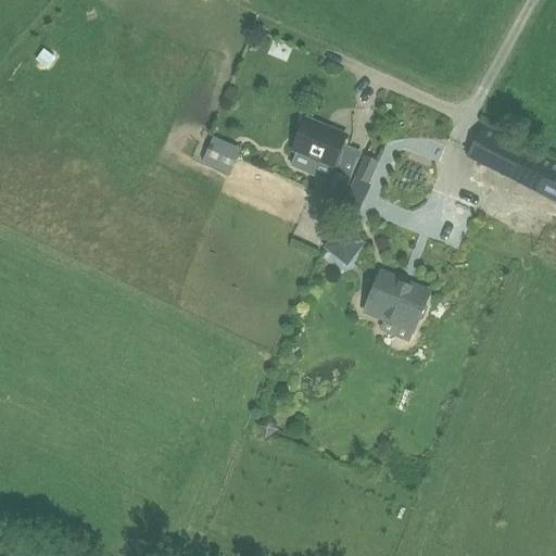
[(39,51),(52,61),(61,48),(49,38),(39,51)]
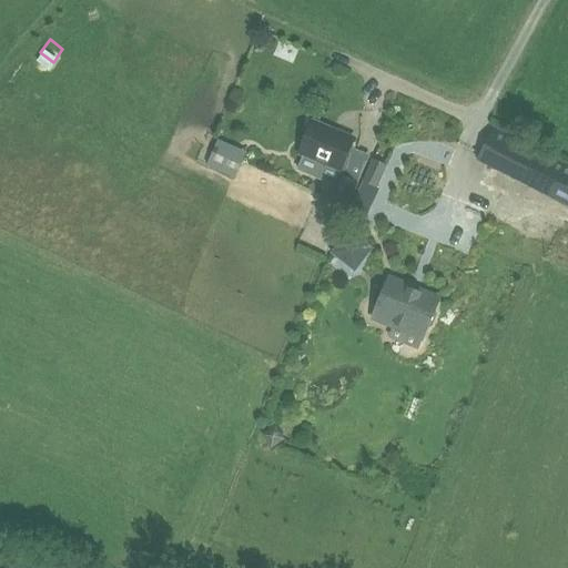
[(353,140),(312,122),(300,153),(340,170),(327,200),(346,208),(357,182),(345,178),(357,150),(350,146),(353,140)]
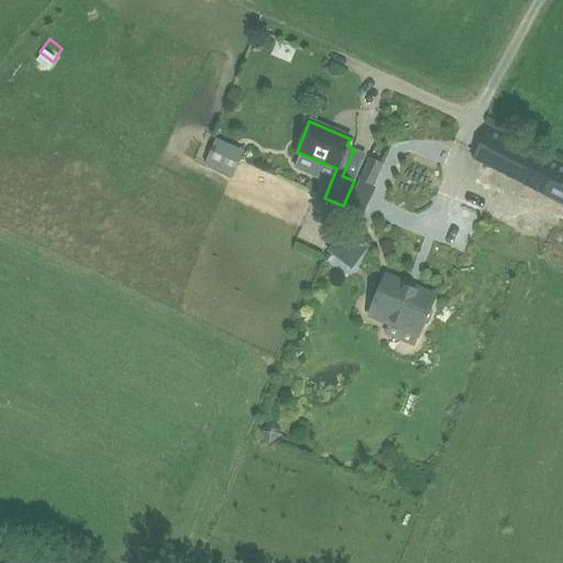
[(544,196),(561,162),(489,127),(471,158),(544,196)]
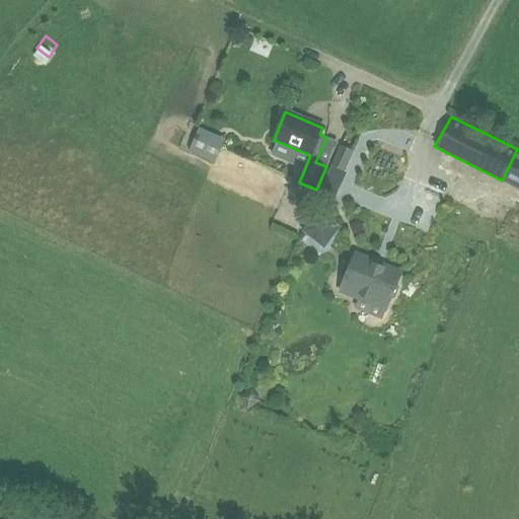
[(215,159),(220,147),(225,137),(200,126),(190,148),(215,159)]
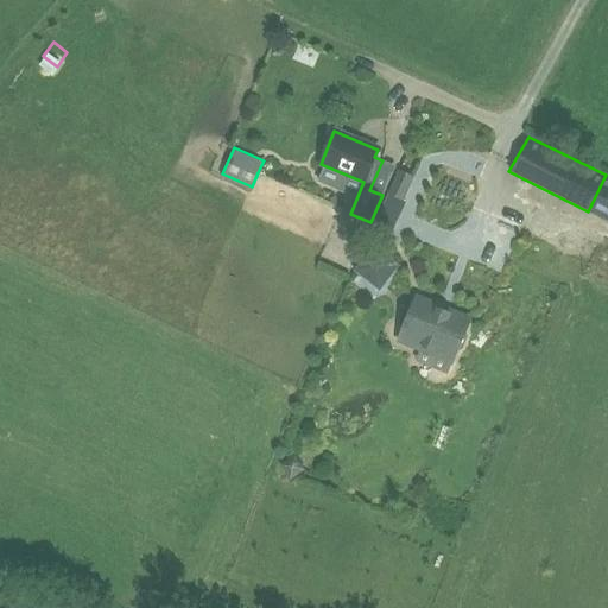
[(405,195),(412,178),(398,171),(369,233),(388,240),(407,196),(405,195)]
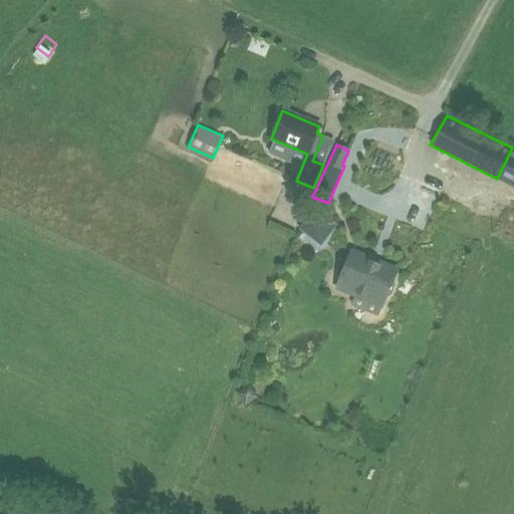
[(338,226),(318,210),(301,230),(313,240),(329,238),(338,226)]
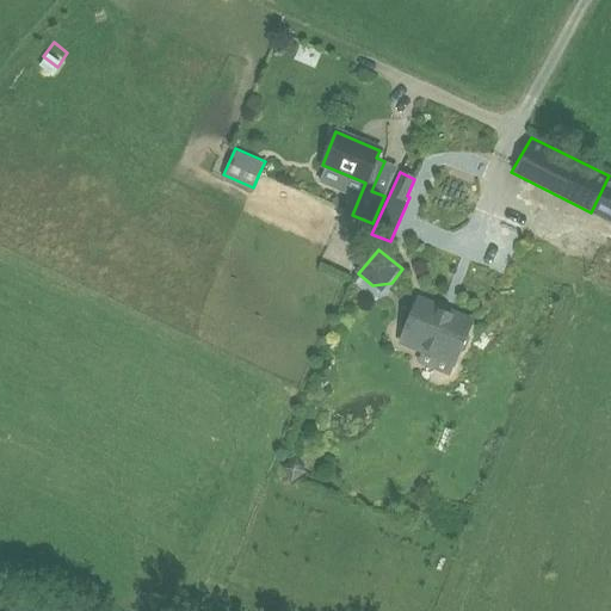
[(424,350),(454,363),(457,356),(462,353),(468,340),(466,334),(468,327),(438,315),(439,310),(417,301),(399,345),(421,355),(424,350)]
